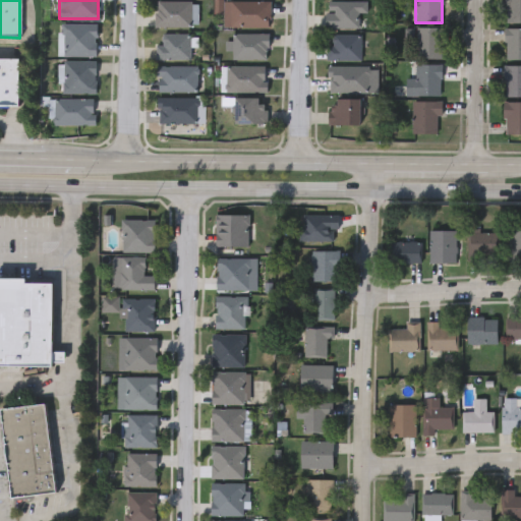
[(520,0),(520,24),(504,24),(504,0),(520,0)]
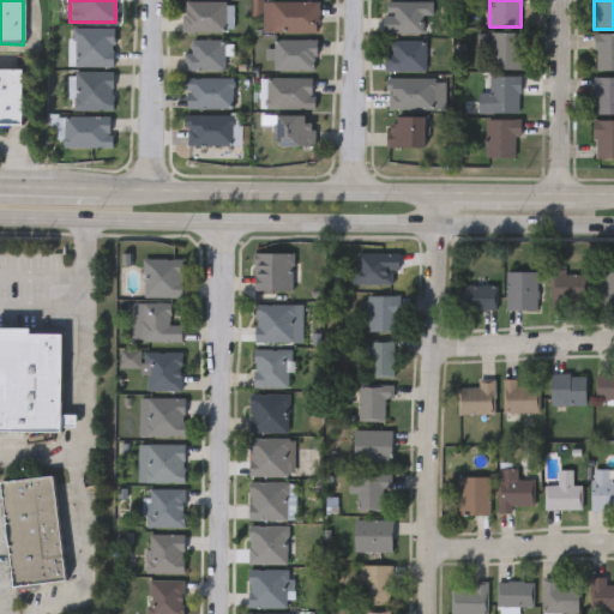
[(184,31),(184,1),(224,1),(224,31),(184,31)]
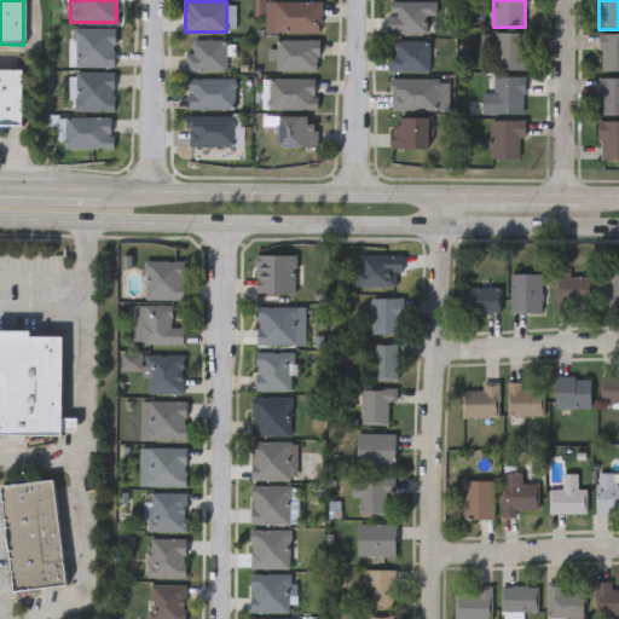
[(424,34),(387,34),(387,1),(434,1),(434,17),(424,17),(424,34)]
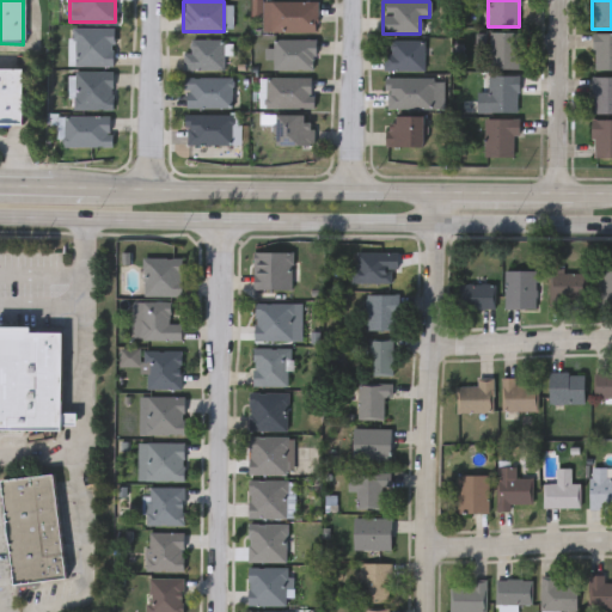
[(262,31),(262,2),(317,2),(317,31),(262,31)]
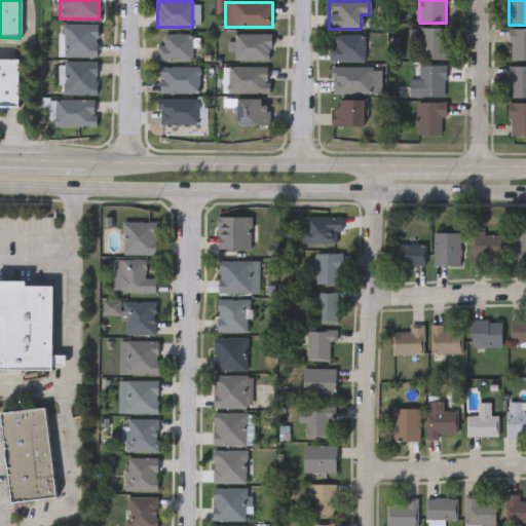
[(96,57),(62,57),(62,25),(96,25),(96,57)]
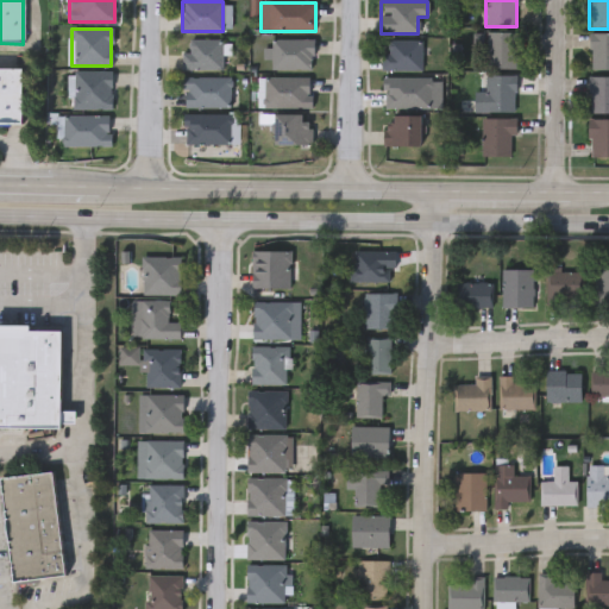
[(515,33),(515,70),(487,70),(487,33),(515,33)]
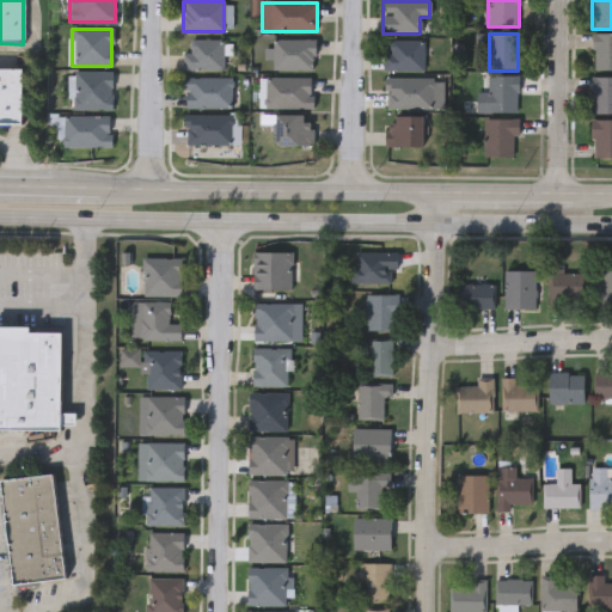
[(611,71),(592,71),(592,34),(611,34),(611,71)]
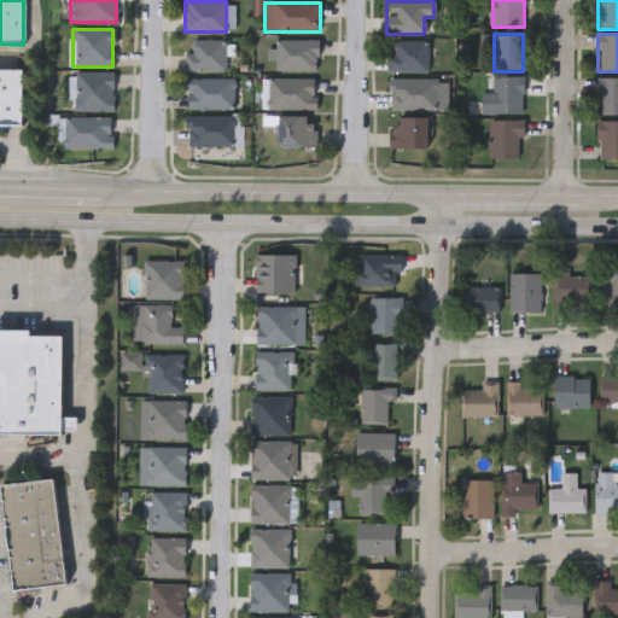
[(275,71),(275,40),(318,40),(318,71),(275,71)]
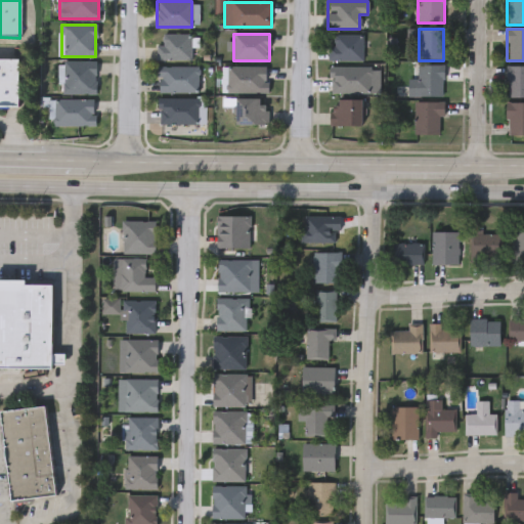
[(190,60),(157,60),(157,35),(190,35),(190,60)]
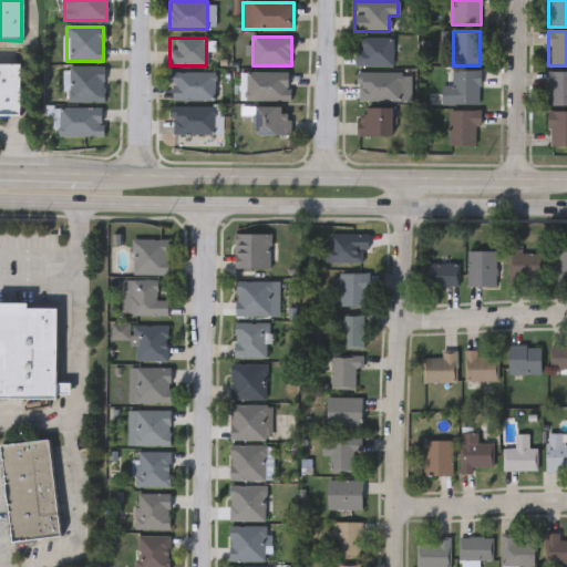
[(392,65),(356,65),(356,38),(392,38),(392,65)]
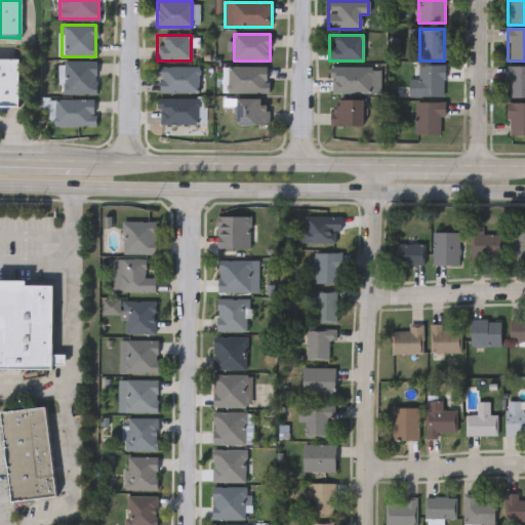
[(17,109),(0,109),(0,62),(17,62),(17,109)]
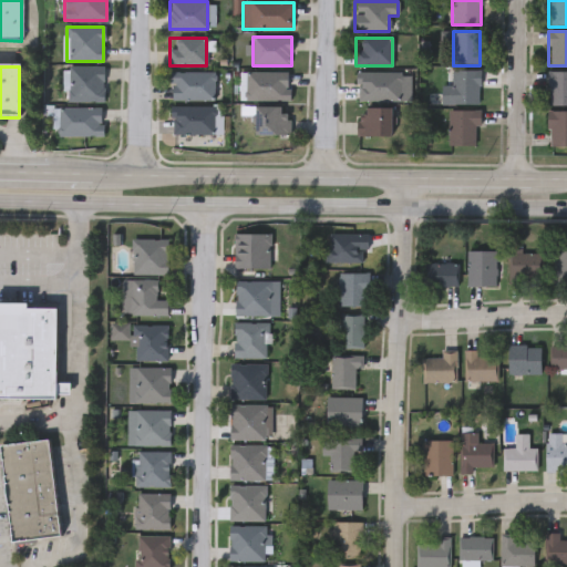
[(103,102),(68,102),(68,66),(103,66),(103,102)]
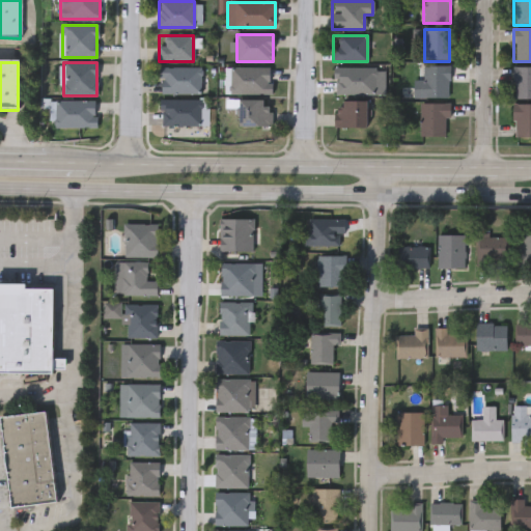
[(448,99),(422,99),(422,66),(448,66),(448,99)]
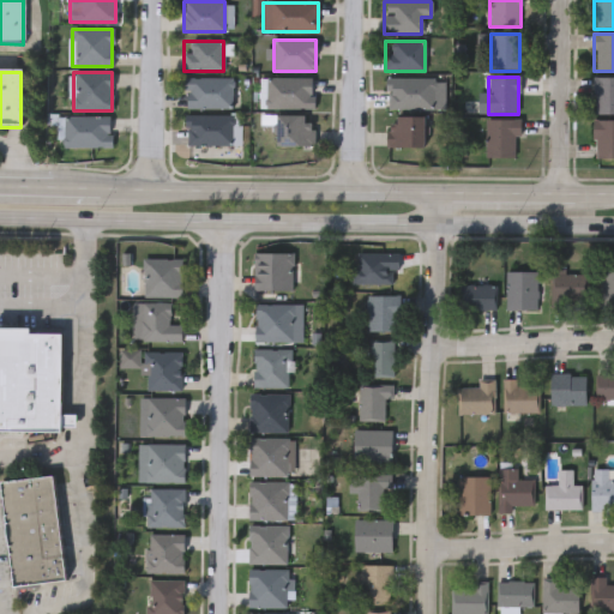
[(233,78),(233,108),(186,108),(186,78),(233,78)]
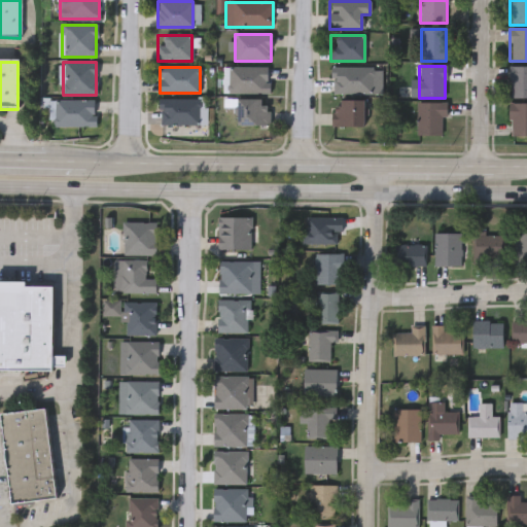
[(268,67),(268,93),(229,93),(229,67),(268,67)]
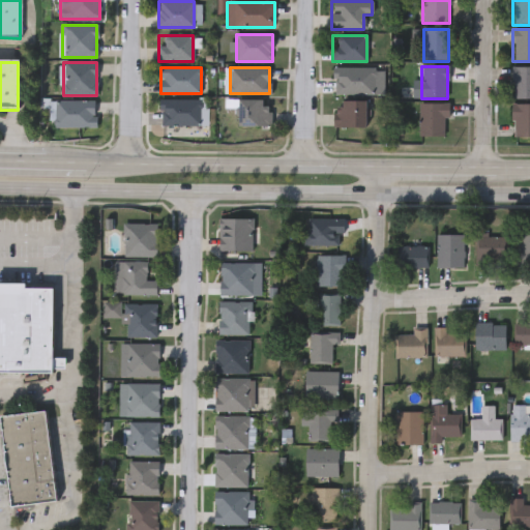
[(333,67),(377,67),(377,94),(333,94),(333,67)]
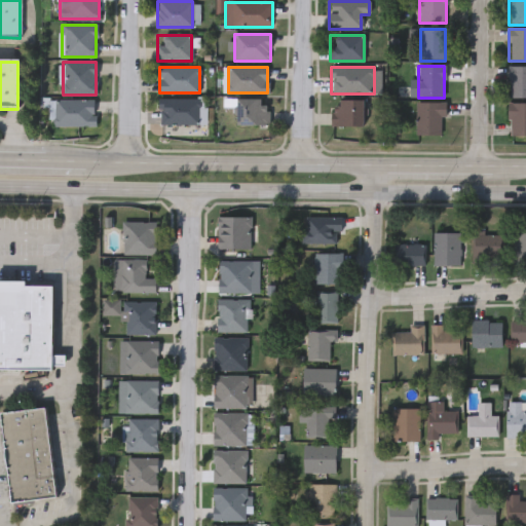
[(525,99),(508,99),(508,67),(525,67),(525,99)]
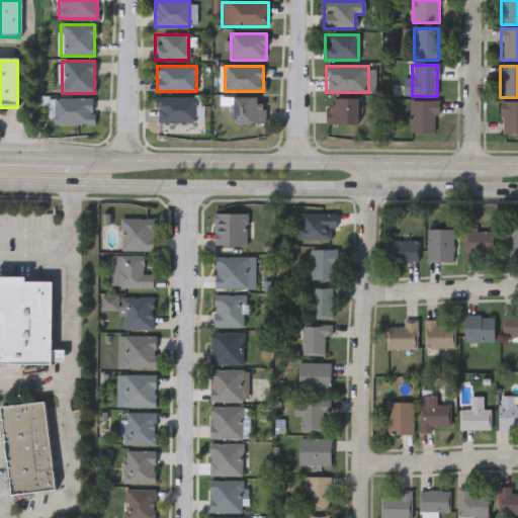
[(157,97),(196,97),(196,122),(157,122),(157,97)]
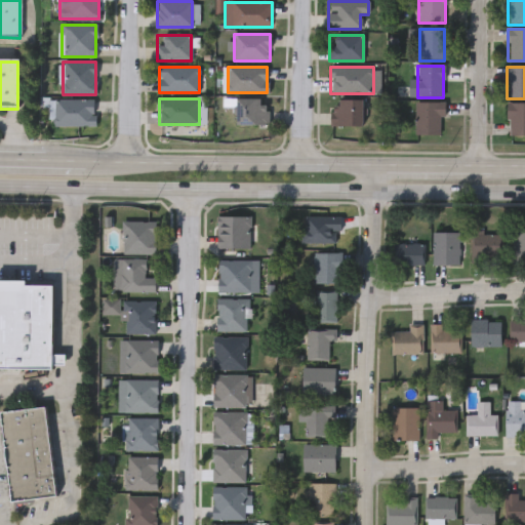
[(267,125),(235,125),(235,99),(267,99),(267,125)]
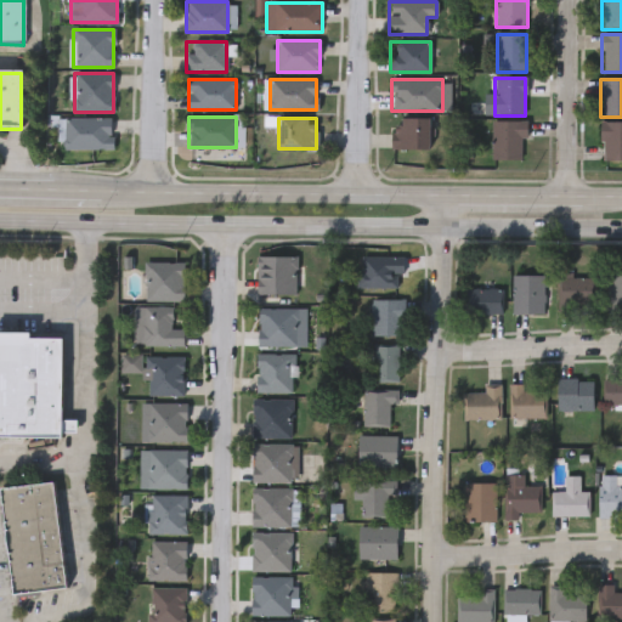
[(64,150),(64,119),(113,119),(113,150),(64,150)]
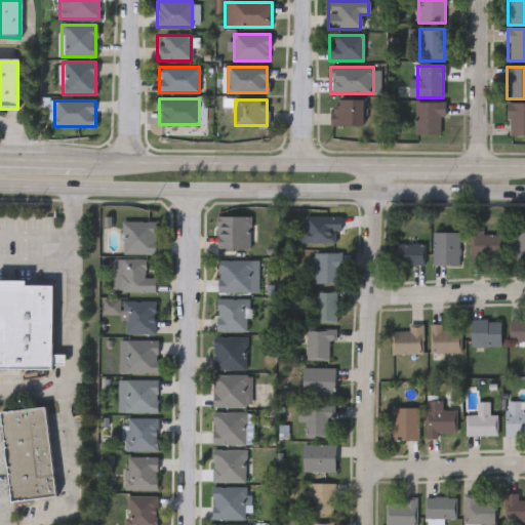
[(331,101),(361,101),(361,126),(331,126),(331,101)]
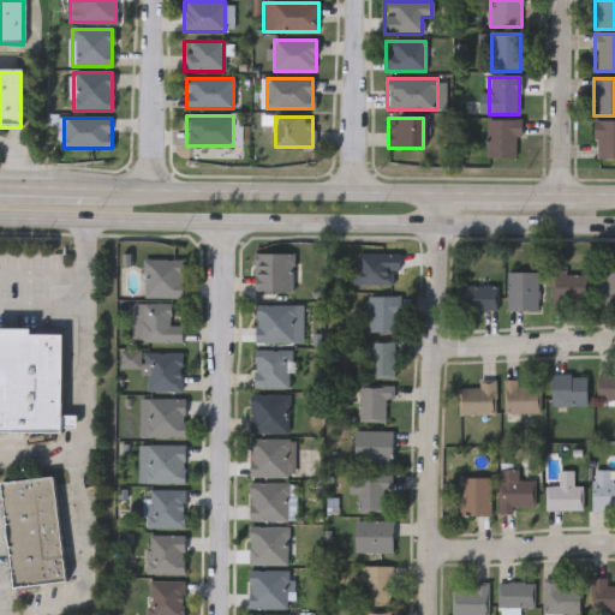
[(487,159),(487,120),(519,120),(519,159),(487,159)]
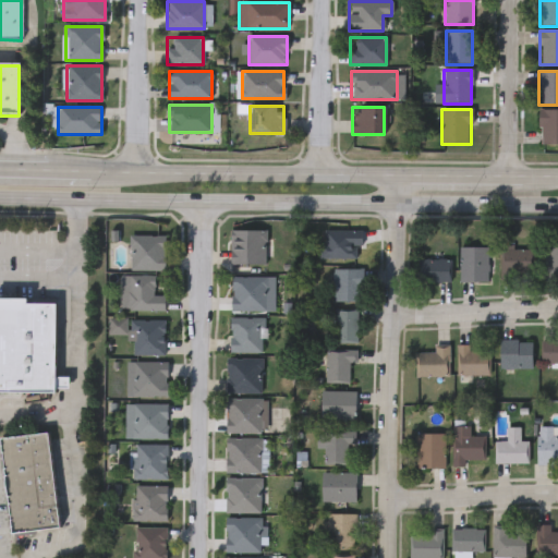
[(538,111),(557,111),(557,145),(538,145),(538,111)]
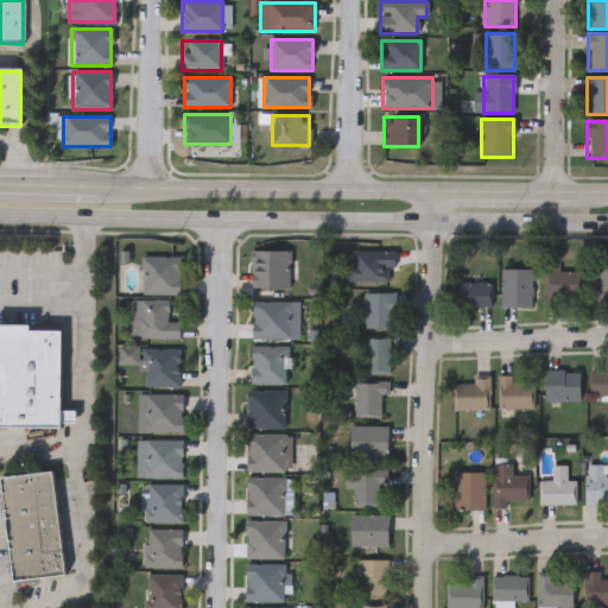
[(396,246),(396,278),(358,278),(358,246),(396,246)]
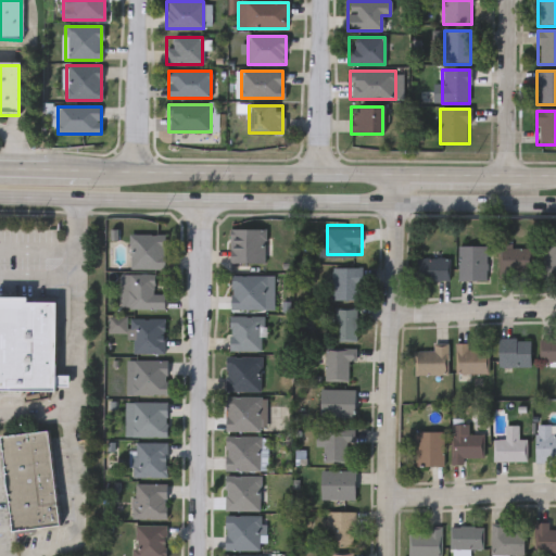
[(265,229),(265,263),(229,263),(229,229),(265,229)]
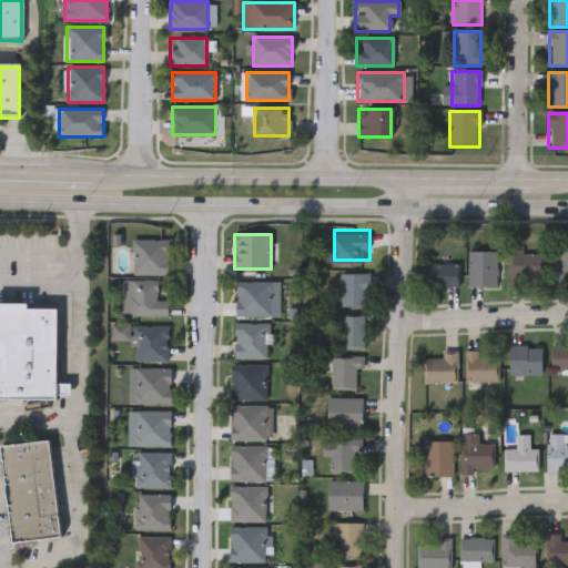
[(132,239),(168,239),(168,273),(132,273),(132,239)]
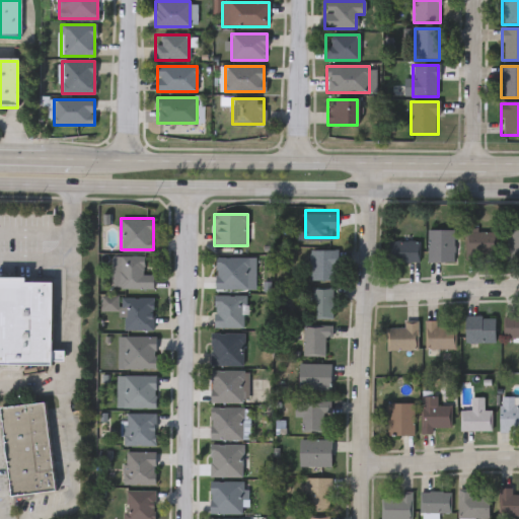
[(518,256),(506,256),(506,227),(518,227),(518,256)]
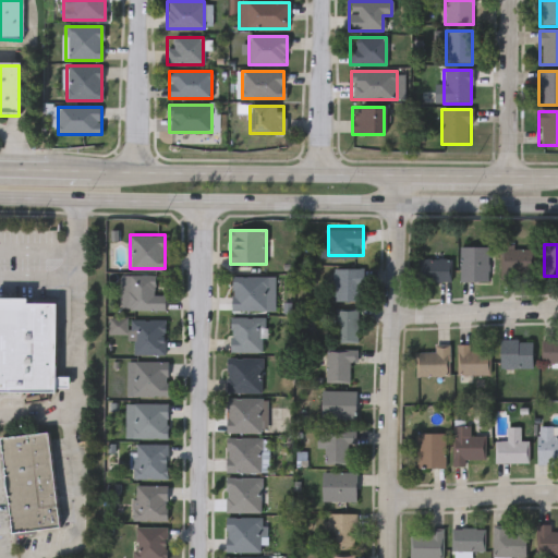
[(460,246),(487,246),(487,280),(460,280),(460,246)]
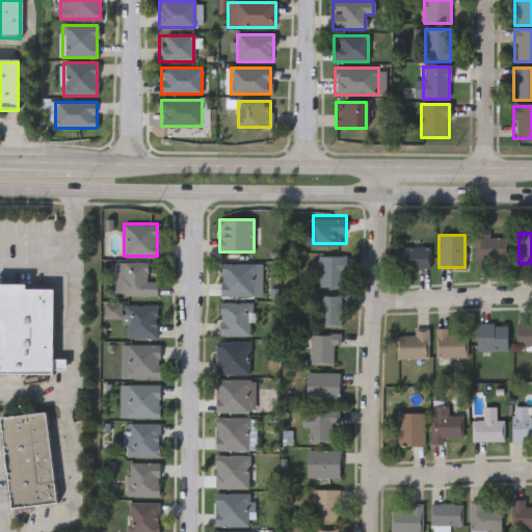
[(478,236),(507,236),(507,263),(478,263),(478,236)]
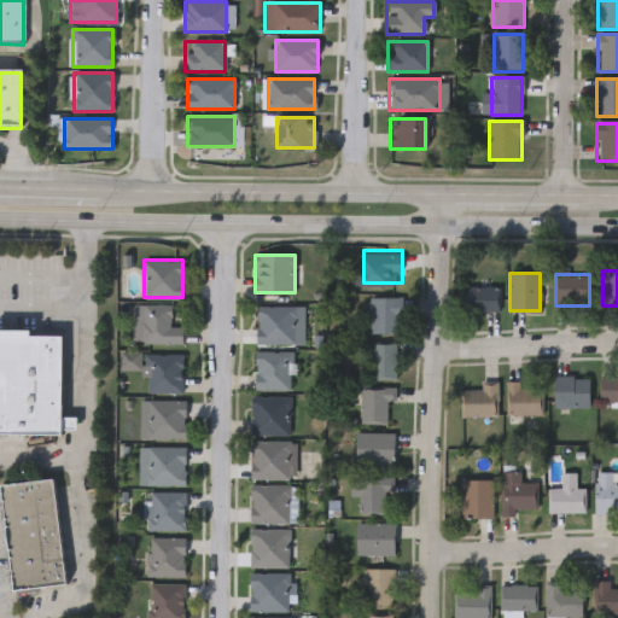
[(499,286),(499,312),(462,312),(462,286),(499,286)]
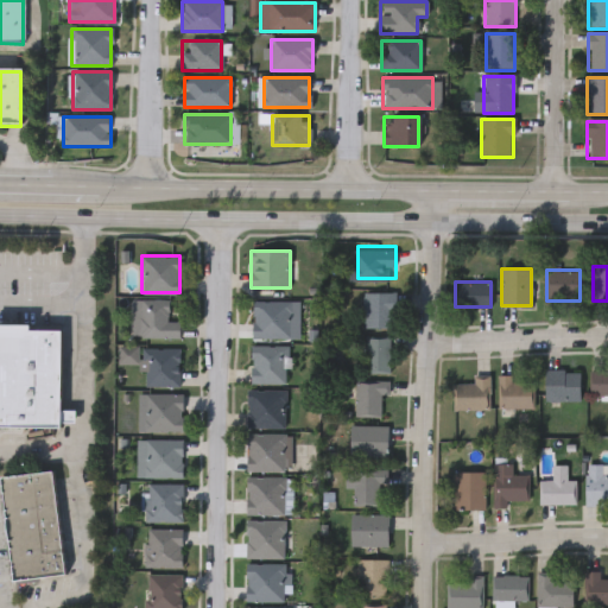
[(363,292),(391,292),(391,328),(363,328),(363,292)]
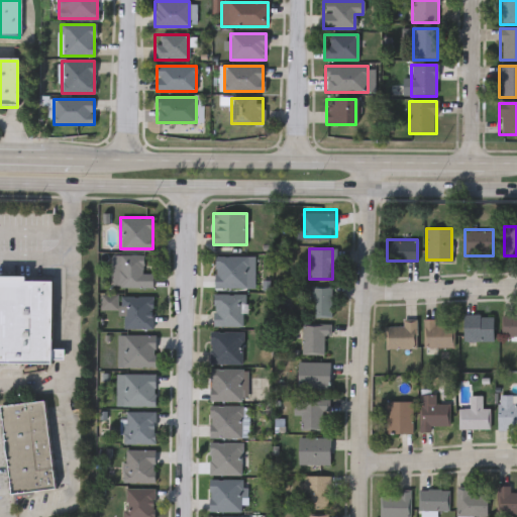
[(142,272),(151,272),(151,286),(112,286),(112,254),(142,254),(142,272)]
